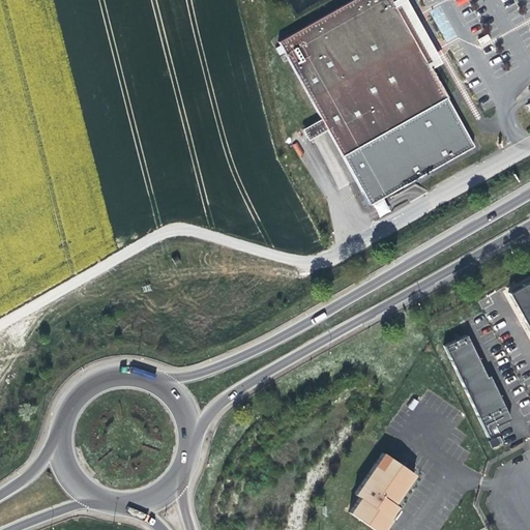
[(351,0),(277,41),(280,46),(275,48),(278,55),(284,52),(321,118),(327,129),(359,186),(369,205),(419,177),(473,146),(460,121),(428,64),(394,6),(391,0),(351,0)]
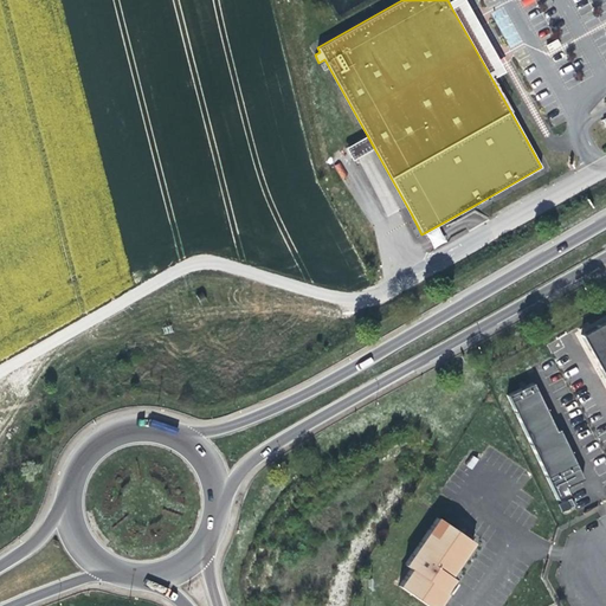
[(458,4),(451,7),(489,73),(495,69),(458,4)]
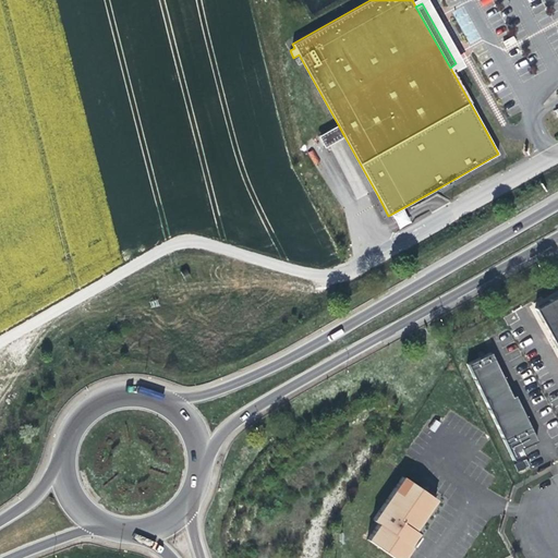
[(512,36),(504,41),(506,47),(516,41),(512,36)]
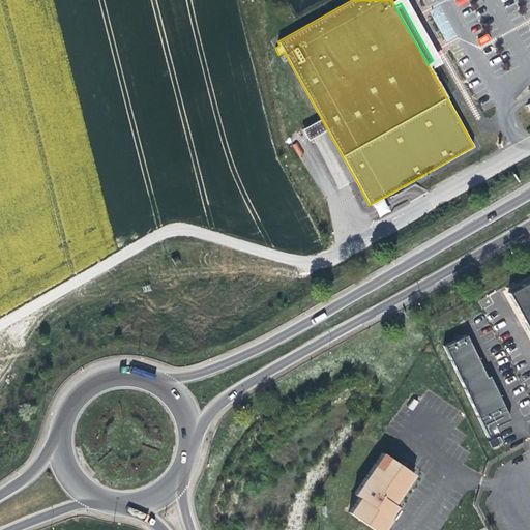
[(321,118),(302,128),(307,140),(327,129),(321,118)]
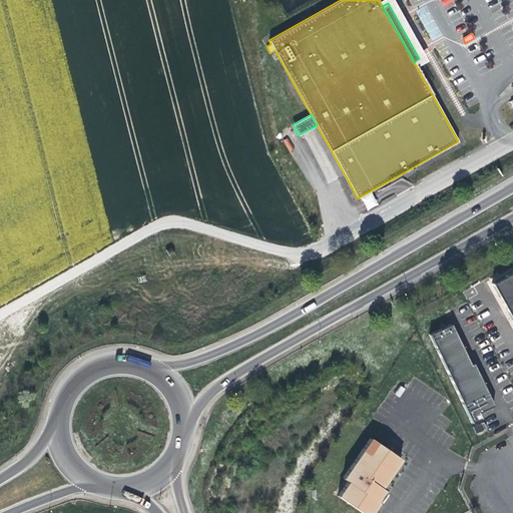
[(379,204),(371,190),(360,197),(368,210),(379,204)]
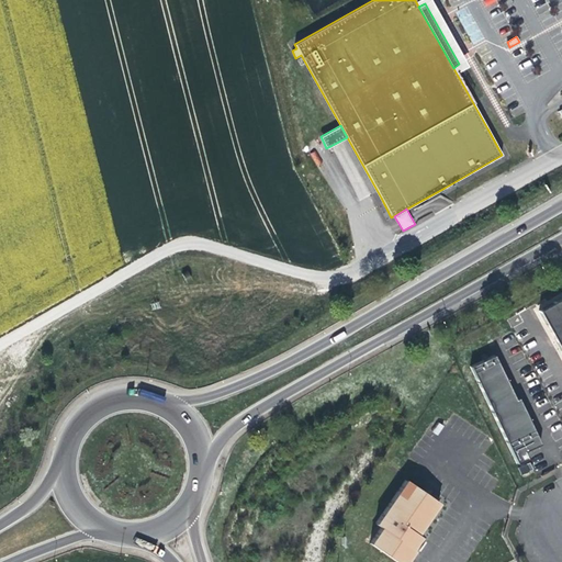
[(561,296),(538,310),(561,352),(561,296)]
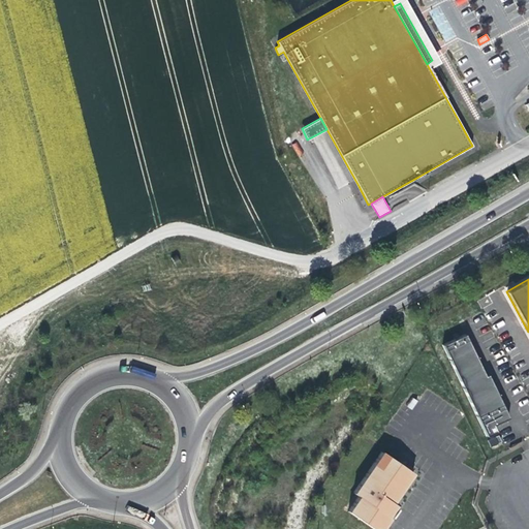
[(487,437),(496,432),(493,426),(506,419),(466,334),(443,344),(487,437)]
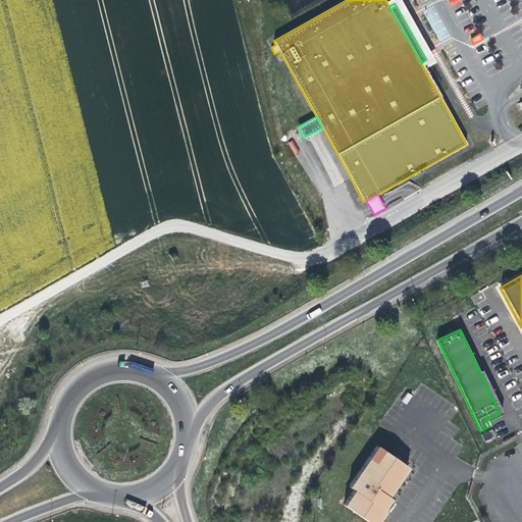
[(481,435),(484,441),(494,436),(491,430),(481,435)]
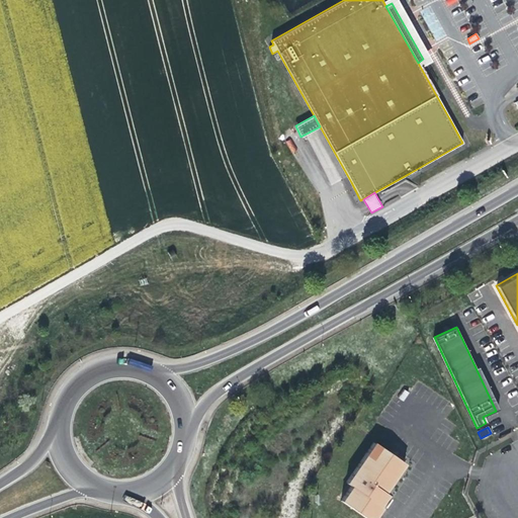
[(372,517),(384,502),(389,495),(383,491),(404,462),(372,441),(345,482),(350,485),(340,500),(366,517),(372,517)]
